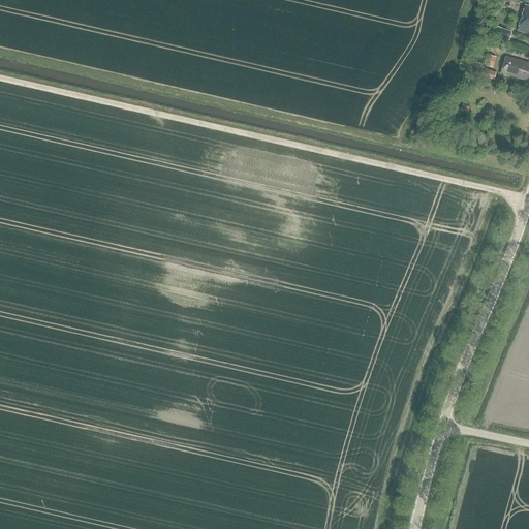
[(528,8),(525,8),(517,32),(528,35),(528,8)]
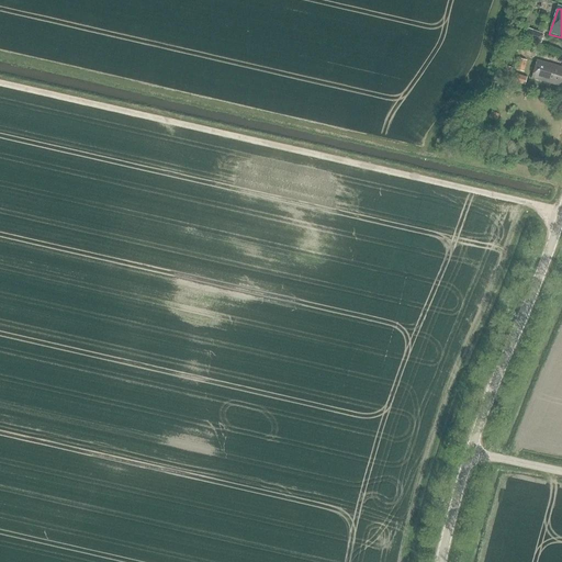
[(543,34),(524,26),(519,36),(540,44),(543,34)]
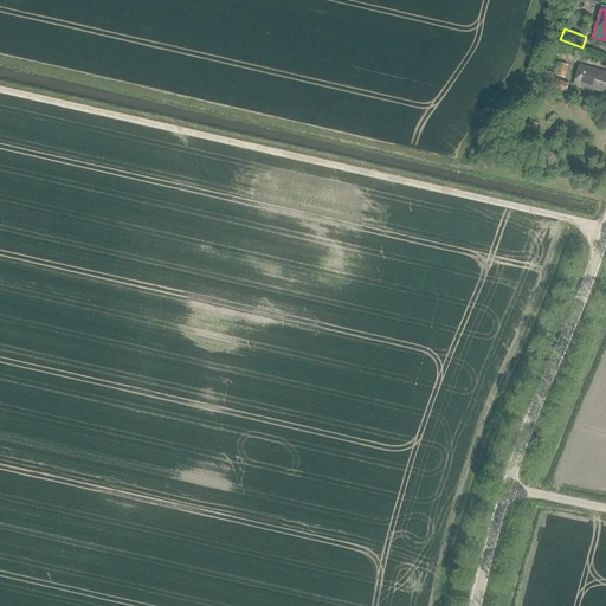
[(569,65),(560,63),(556,75),(566,77),(569,65)]
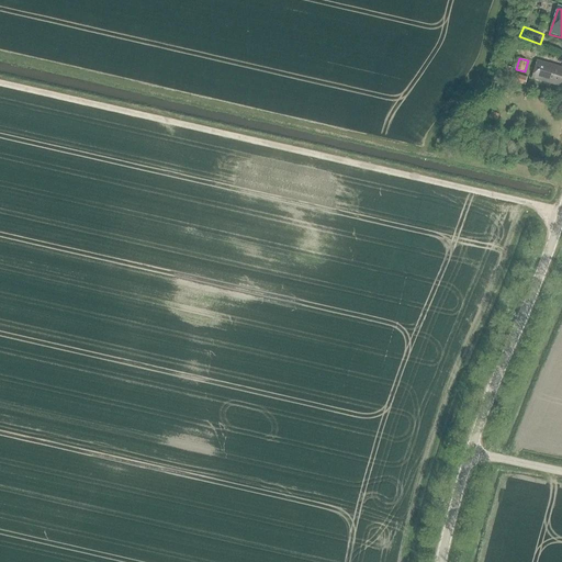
[(561,83),(561,68),(537,62),(531,80),(559,88),(560,83),(561,83)]
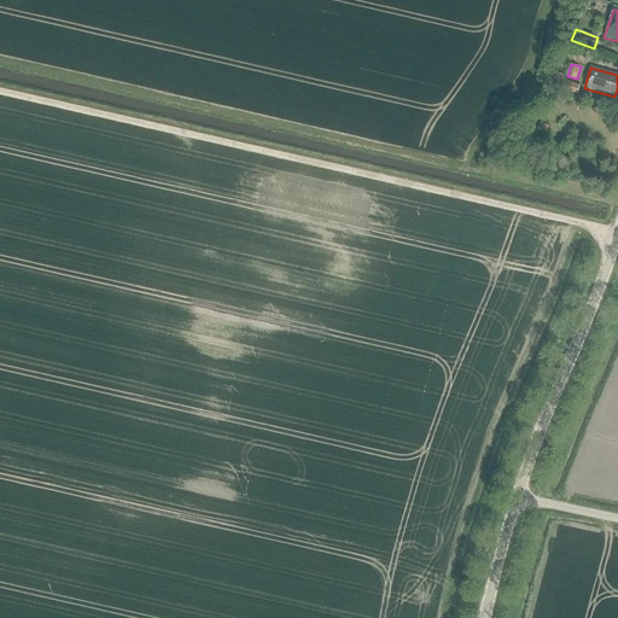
[(565,75),(557,73),(553,86),(578,93),(581,85),(564,80),(565,75)]
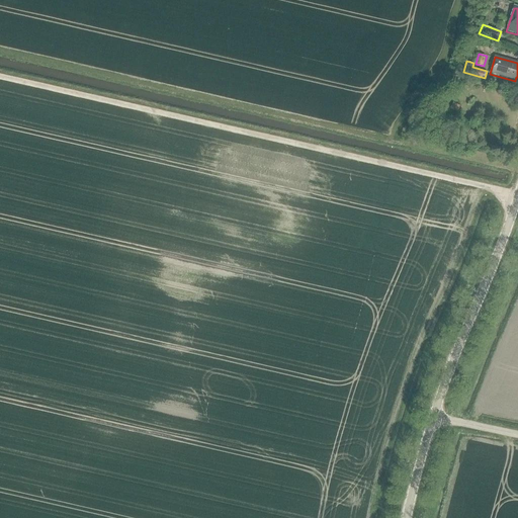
[(453,103),(450,108),(457,112),(460,106),(453,103)]
